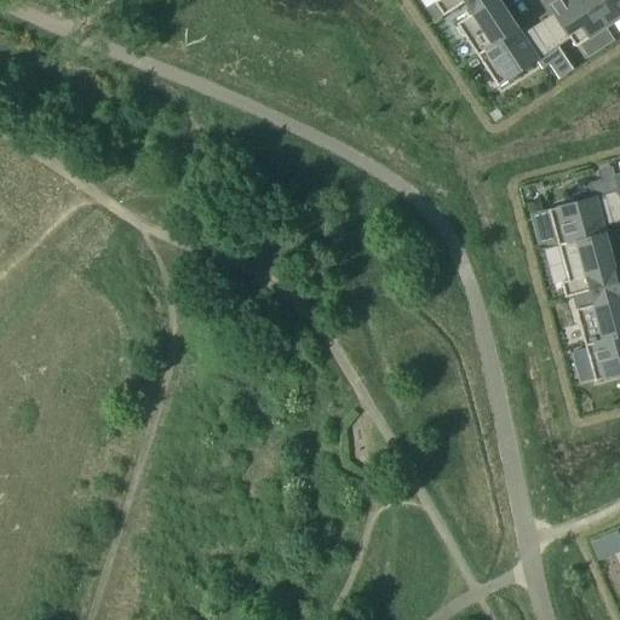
[(438,0),(436,3),(445,16),(465,3),(468,0),(438,0)]
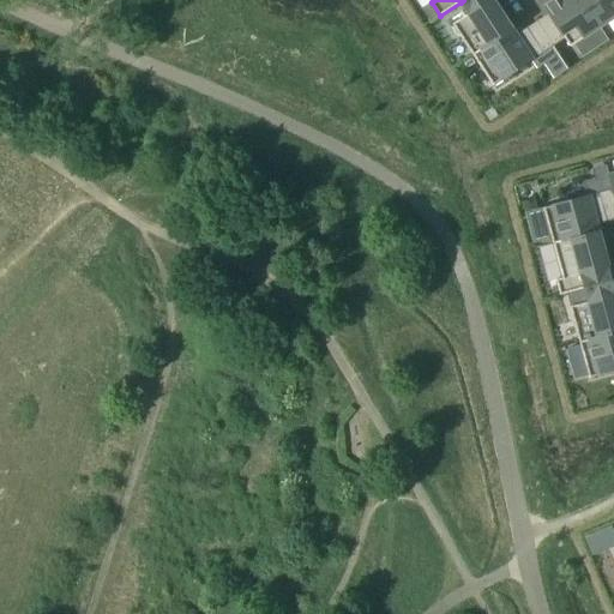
[(463,0),(461,2),(469,14),(453,24),(474,55),(515,29),(504,12),(501,14),(493,1),(495,0),(494,0),(463,0)]
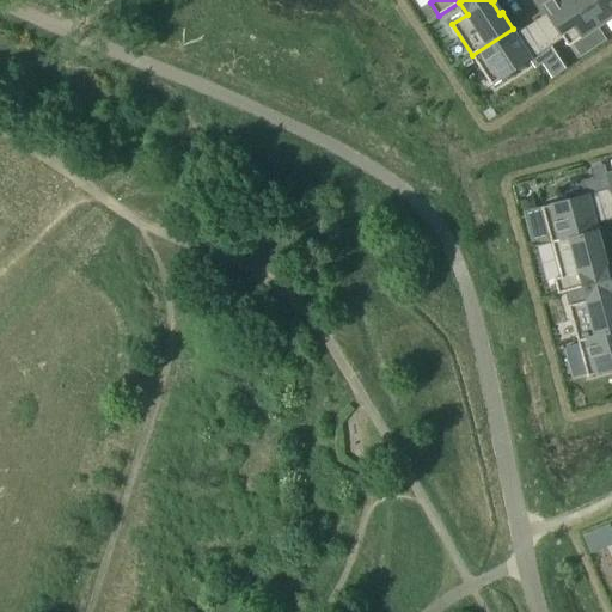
[(555,44),(564,38),(569,47),(601,25),(583,0),(552,0),(543,6),(548,13),(538,19),(555,44)]
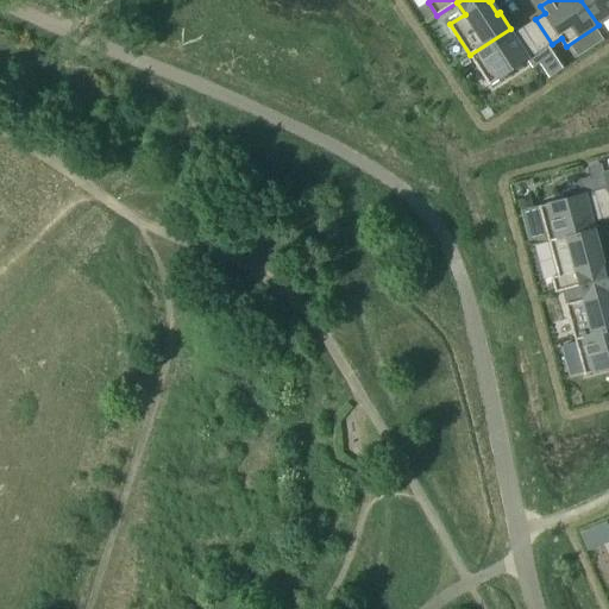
[(608,0),(581,0),(598,25),(608,18),(608,0)]
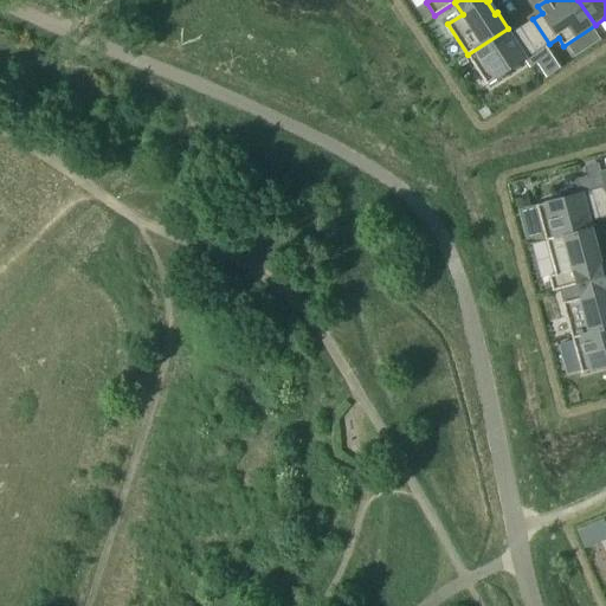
[(508,28),(468,55),(488,84),(549,44),(533,19),(511,33),(508,28)]
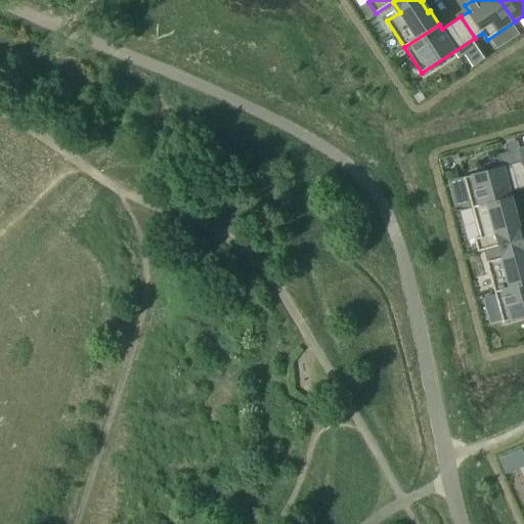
[(501,167),(523,162),(521,148),(508,153),(498,155),(501,167)]
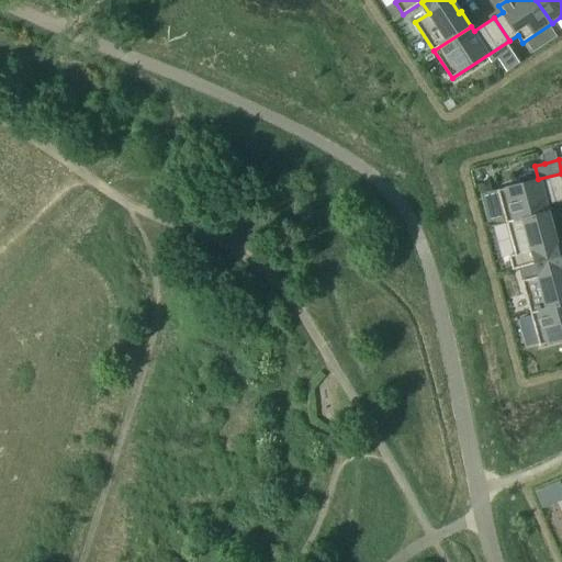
[(548,205),(561,201),(561,173),(538,179),(498,190),(507,223),(549,211),(548,205)]
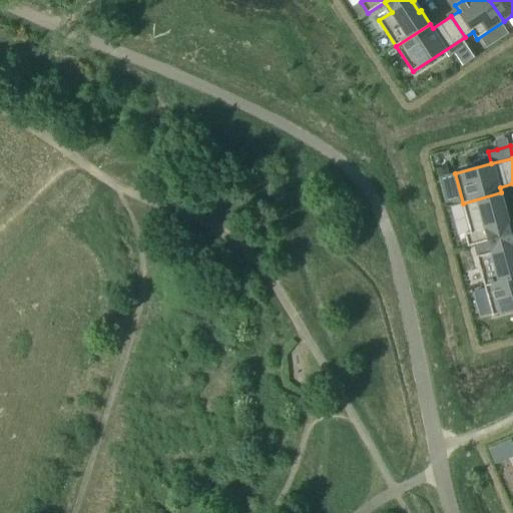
[(501,192),(463,203),(471,232),(465,233),(469,246),(489,240),(512,234),(509,220),(507,220),(503,208),(506,208),(501,192)]
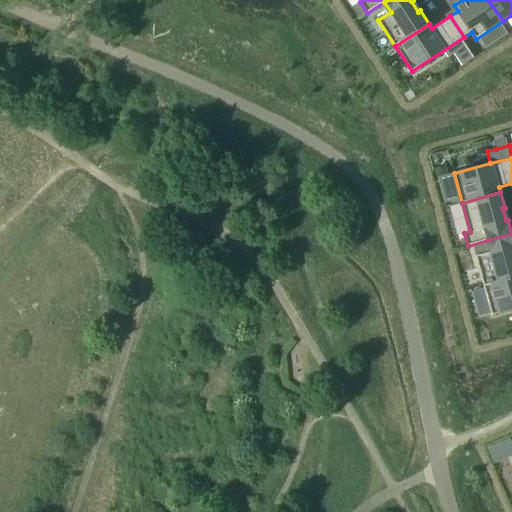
[(476,256),(484,285),(511,277),(511,234),(488,240),(491,252),(476,256)]
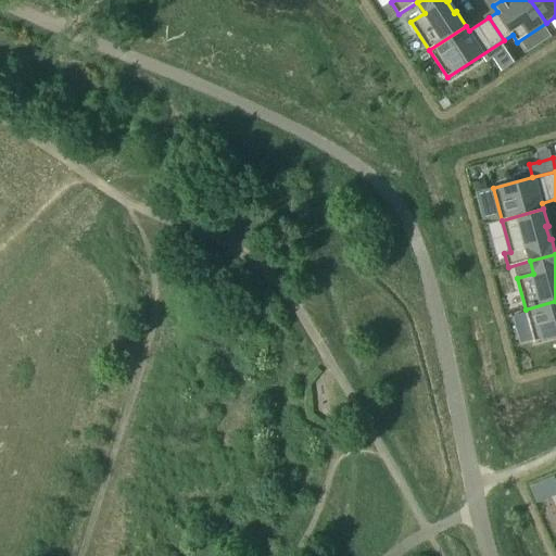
[(555,301),(526,310),(534,342),(555,336),(555,301)]
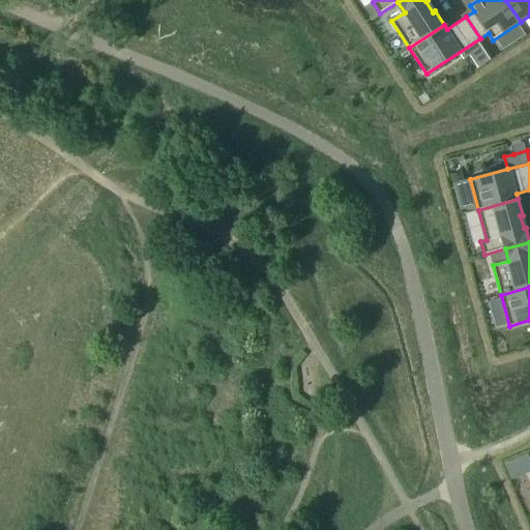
[(505,478),(528,469),(523,455),(500,464),(505,478)]
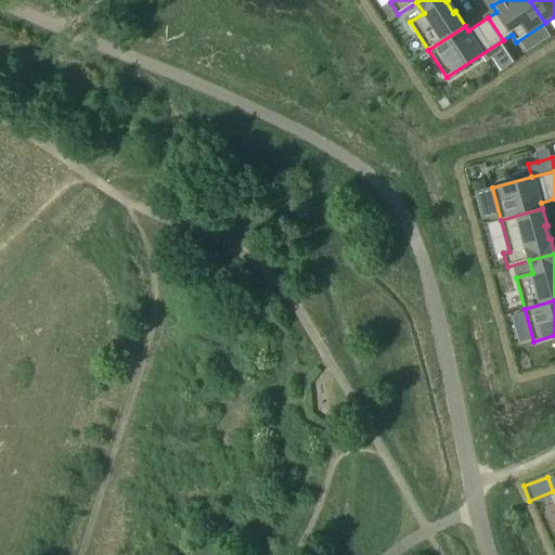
All buildings are outlined.
